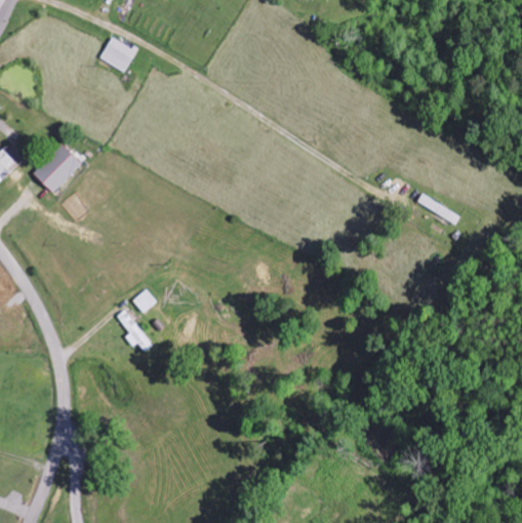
[(136,51),(112,37),(98,58),(123,73),(136,51)]
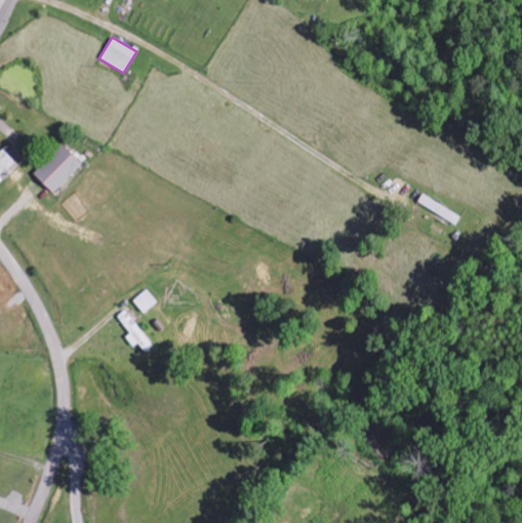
[(0,182),(1,183),(23,159),(6,144),(0,151),(0,182)]
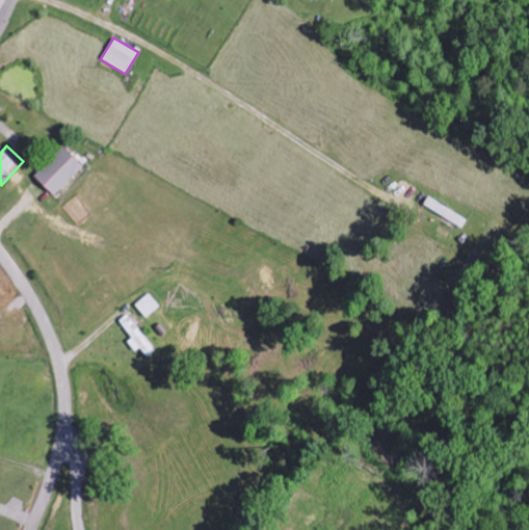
[(54,194),(83,165),(62,146),(34,176),(54,194)]
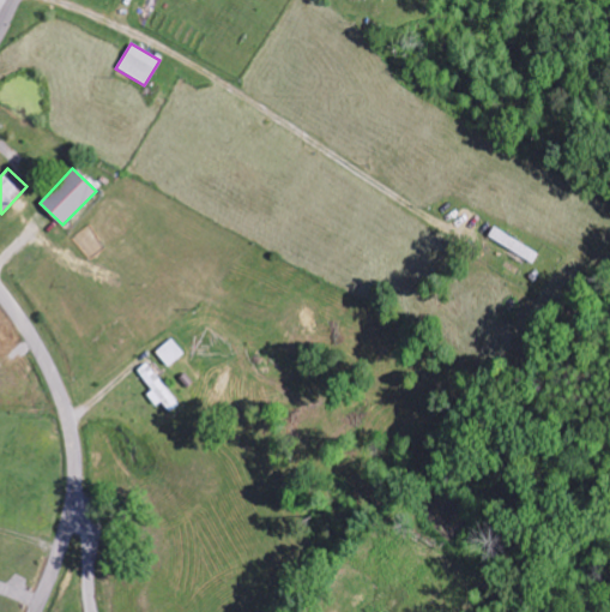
[(539,250),(491,228),(488,239),(535,259),(539,250)]
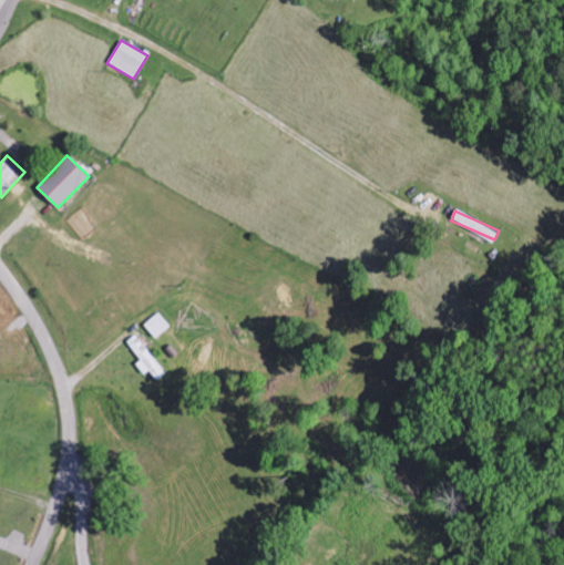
[(168,326),(156,311),(143,325),(155,338),(168,326)]
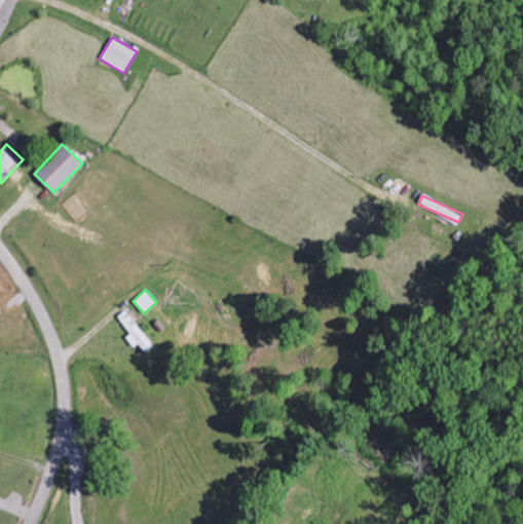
[(117,315),(128,334),(125,336),(132,347),(140,343),(144,350),(150,346),(127,308),(117,315)]
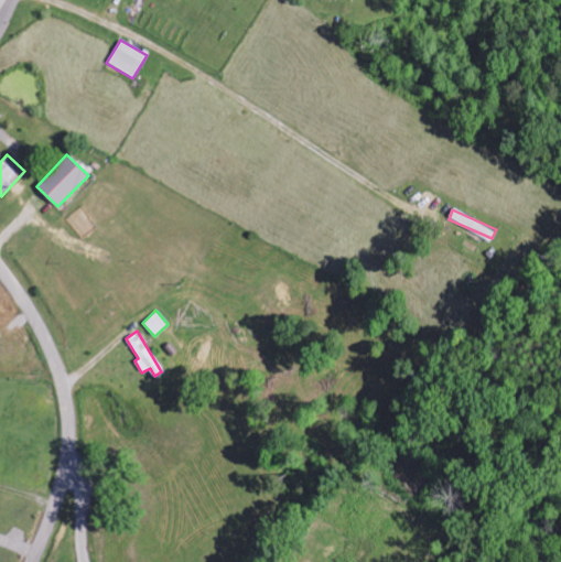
All buildings are outlined.
